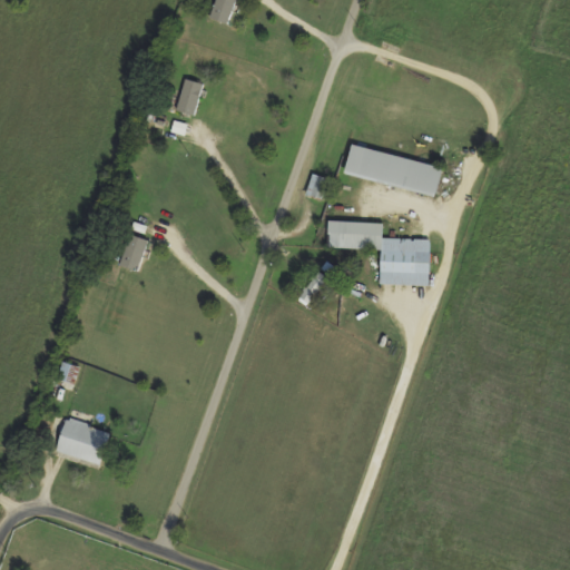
[(224,23),(233,0),(213,0),(207,17),(224,23)]
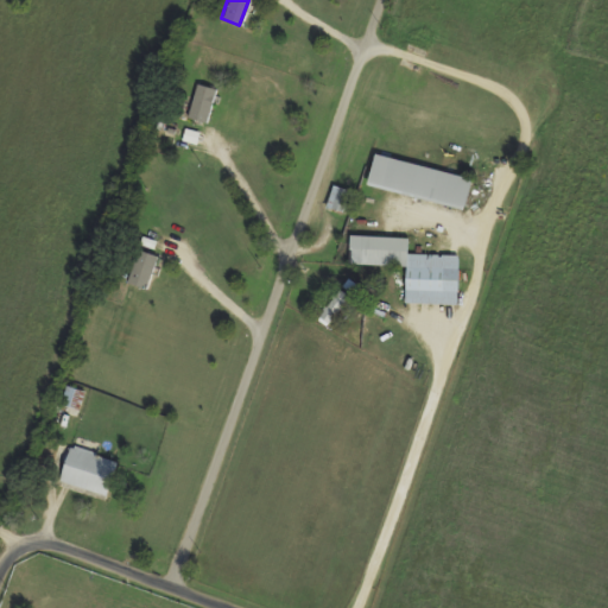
[(204,122),(214,88),(195,83),(185,116),(204,122)]
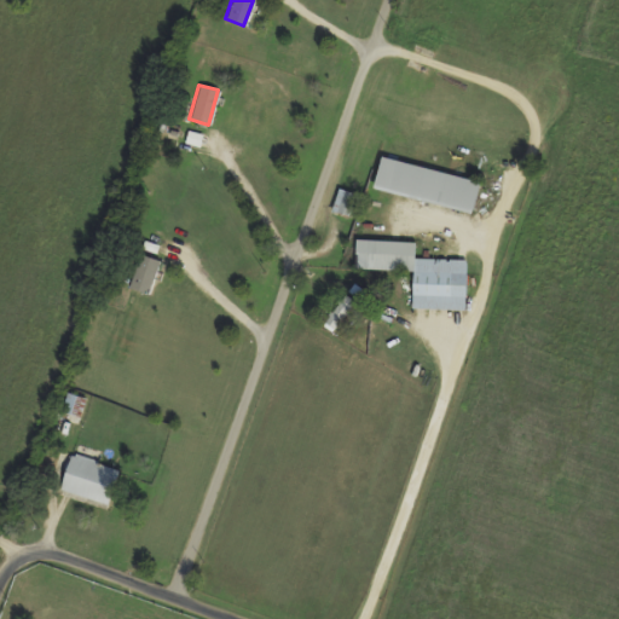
[(470,212),(478,180),(379,156),(371,187),(470,212)]
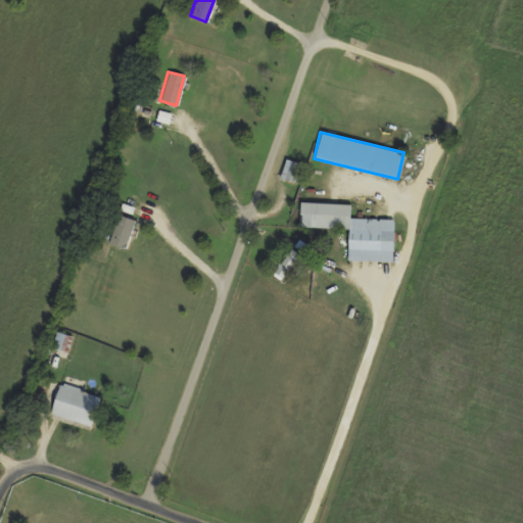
[(292,182),(297,162),(284,158),(278,178),(292,182)]
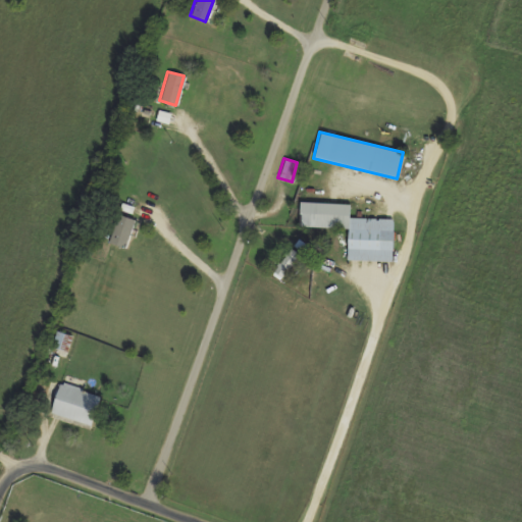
[(298,226),(347,227),(348,203),(299,202),(298,226)]
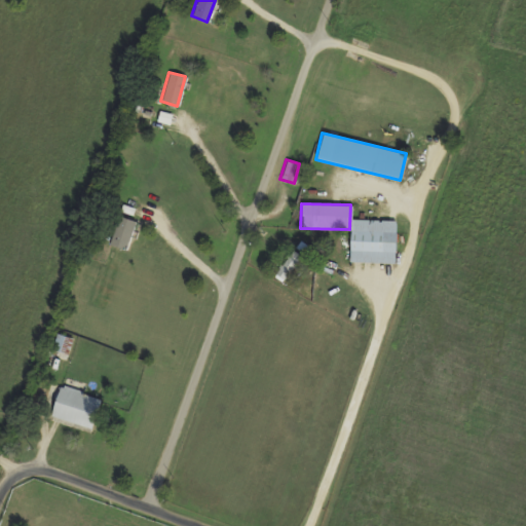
[(109,245),(124,250),(134,221),(118,216),(109,245)]
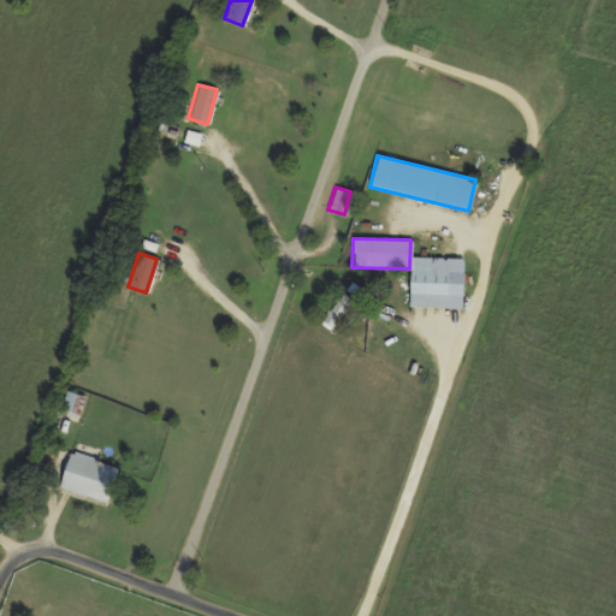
[(462,258),(409,256),(408,307),(461,308),(462,258)]
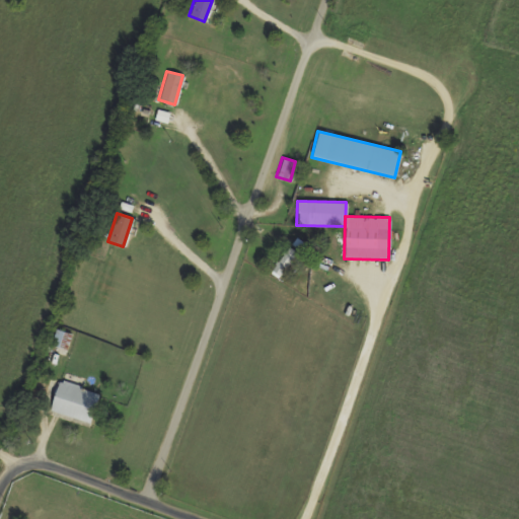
[(89,422),(97,391),(57,381),(49,412),(89,422)]
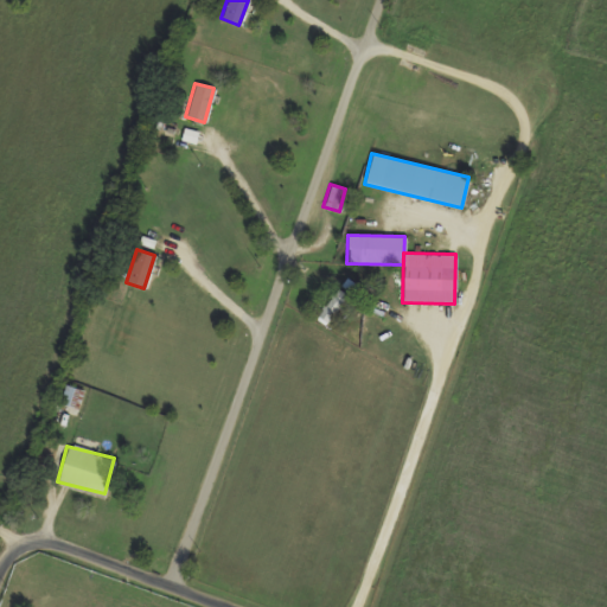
All buildings are outlined.
